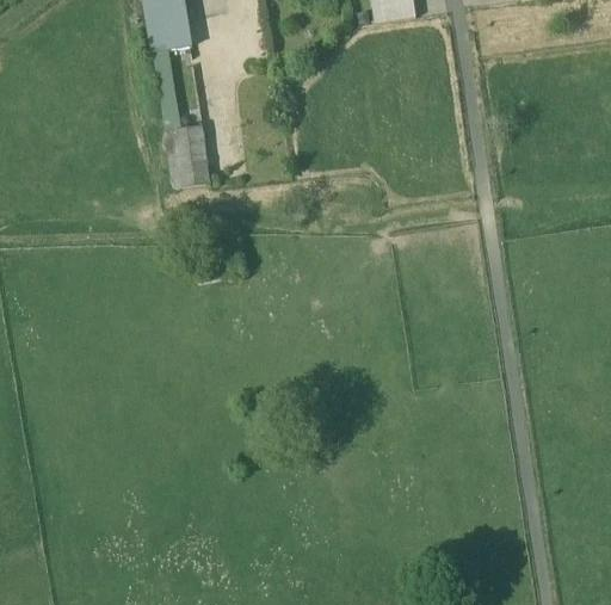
[(144,0),(153,51),(168,48),(189,45),(192,44),(184,0),(144,0)]
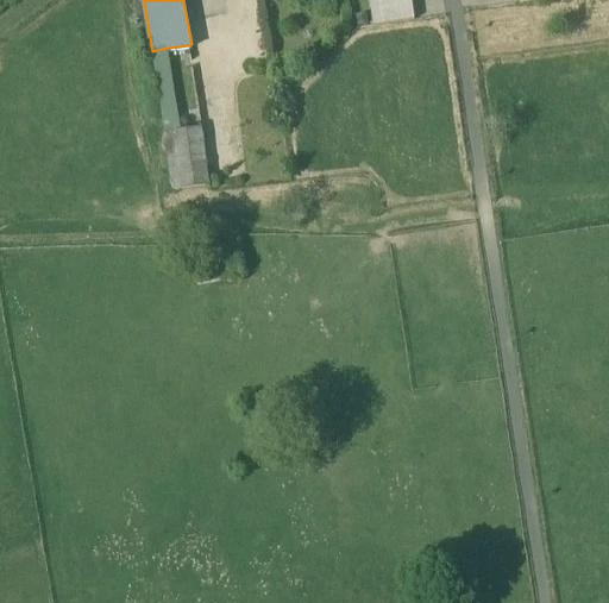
[(370,0),(374,23),(414,17),(412,0),(370,0)]
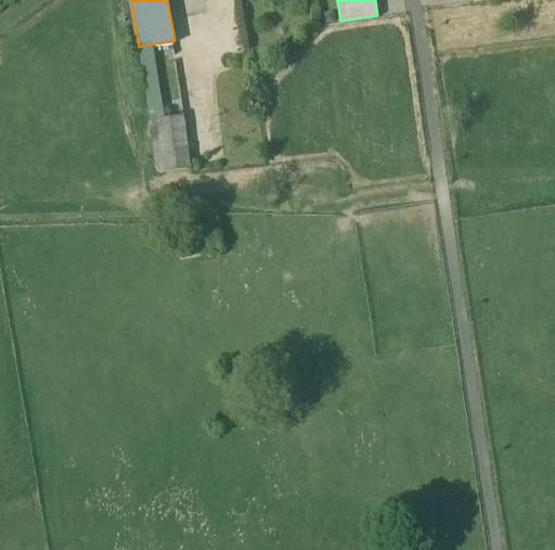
[(151,119),(165,116),(153,43),(139,47),(151,119)]
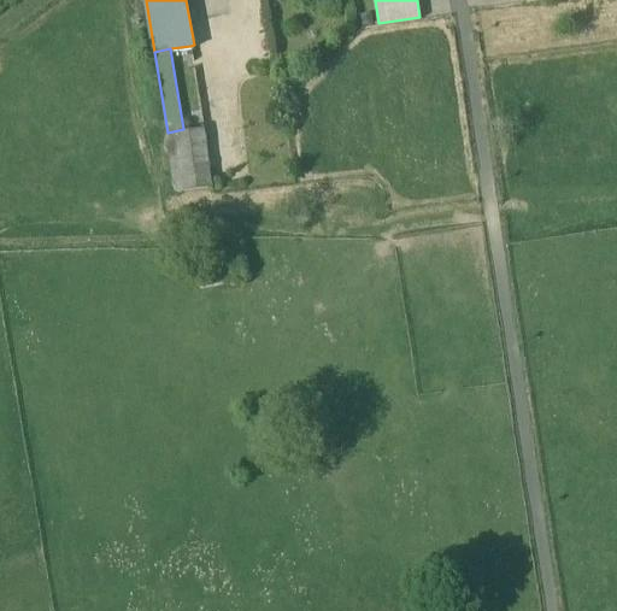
[(211,184),(203,125),(183,129),(168,133),(176,189),(211,184)]
